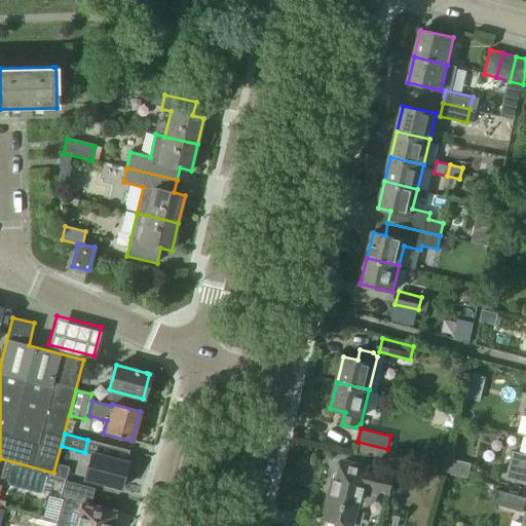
[(525,454),(514,451),(506,477),(525,482),(525,454)]
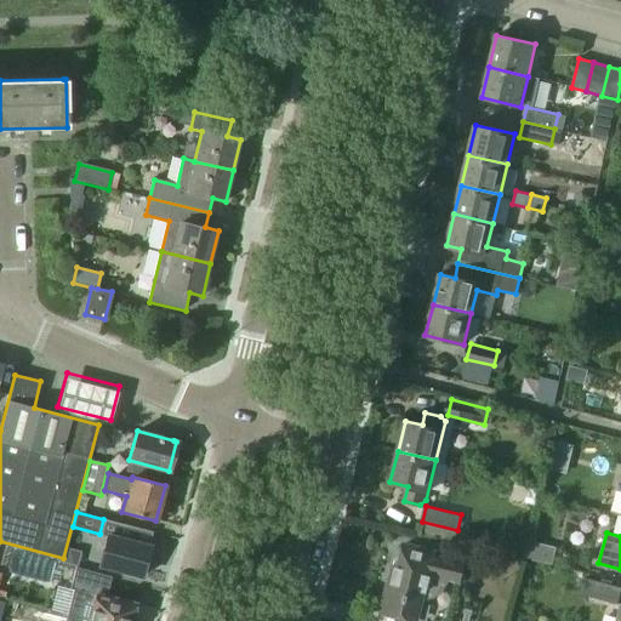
[(149,546),(107,535),(98,567),(141,577),(149,546)]
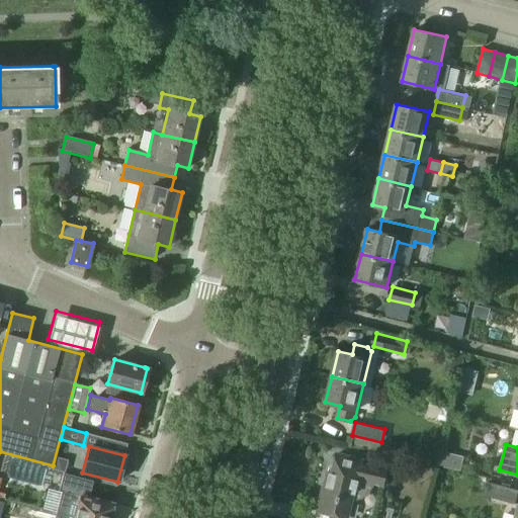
[(366,496),(374,483),(383,485),(386,470),(361,463),(362,460),(338,453),(329,487),(324,485),(318,510),(348,517),(353,500),(366,496)]
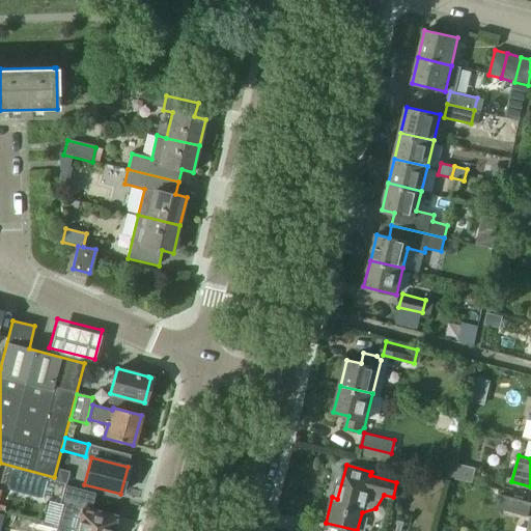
[(112,527),(115,518),(90,510),(94,494),(64,485),(59,502),(63,503),(60,513),(63,514),(60,526),(80,530),(113,530),(114,530),(112,527)]
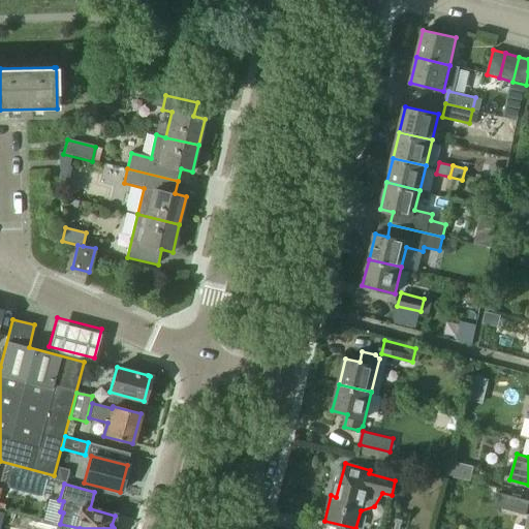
[(528,504),(528,499),(498,492),(495,505),(527,514),(528,504)]
